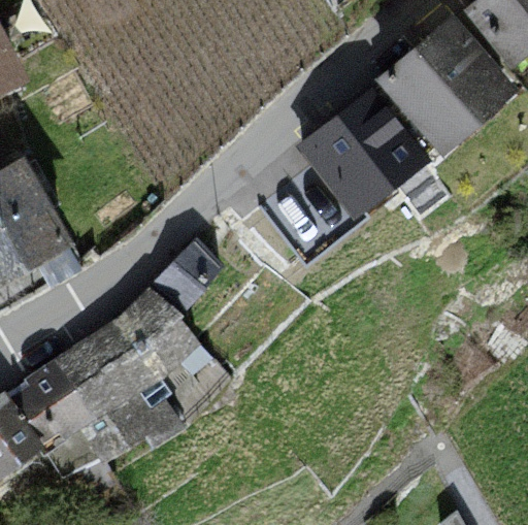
[(527,0),(475,0),(463,11),(508,66),(527,50),(527,0)]
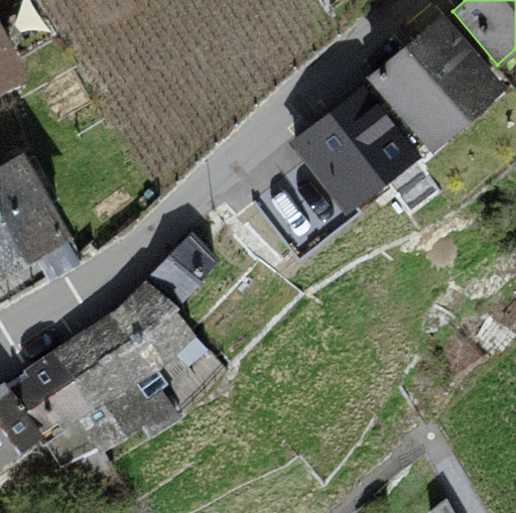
[(367,79),(431,151),(505,88),(441,14),(367,79)]
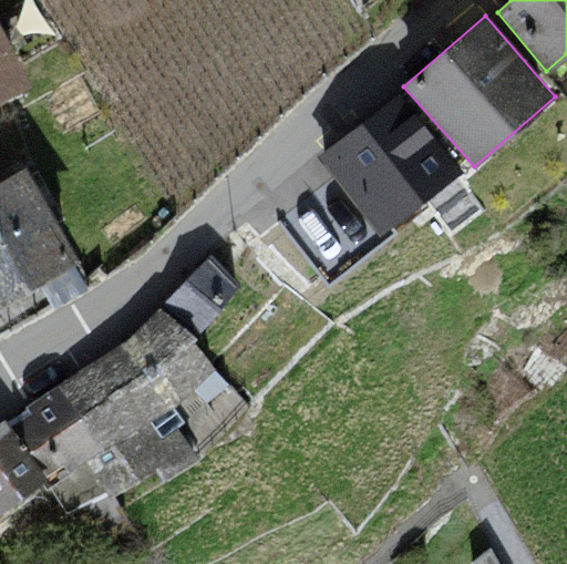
[(0,102),(26,89),(0,30),(0,102)]
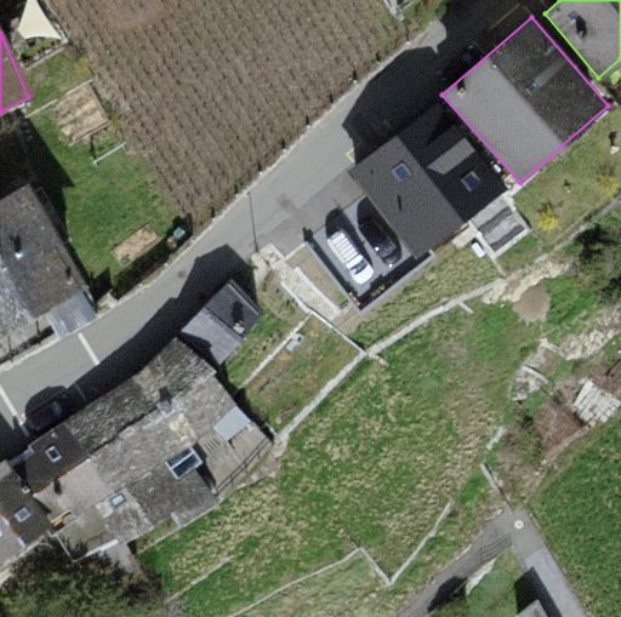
[(348,171),(415,257),(508,187),(442,100),(348,171)]
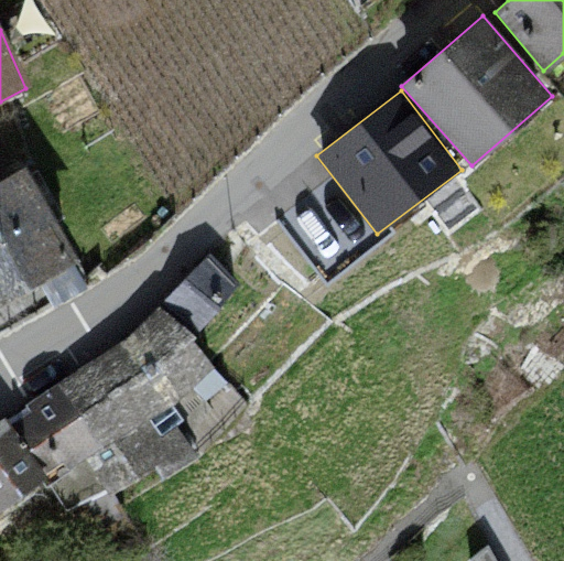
[(20,175),(0,186),(0,302),(69,262),(20,175)]
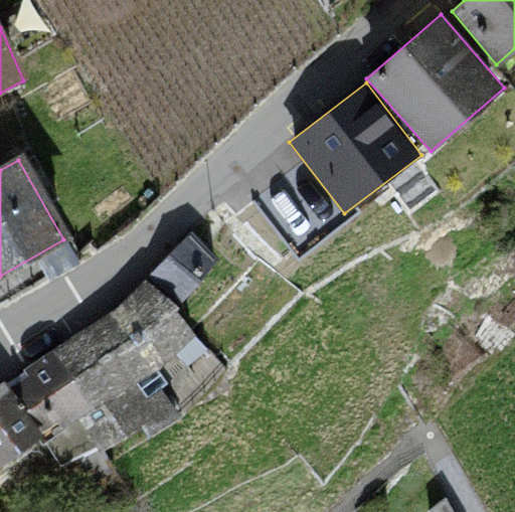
[(150,278),(180,305),(220,260),(190,233),(150,278)]
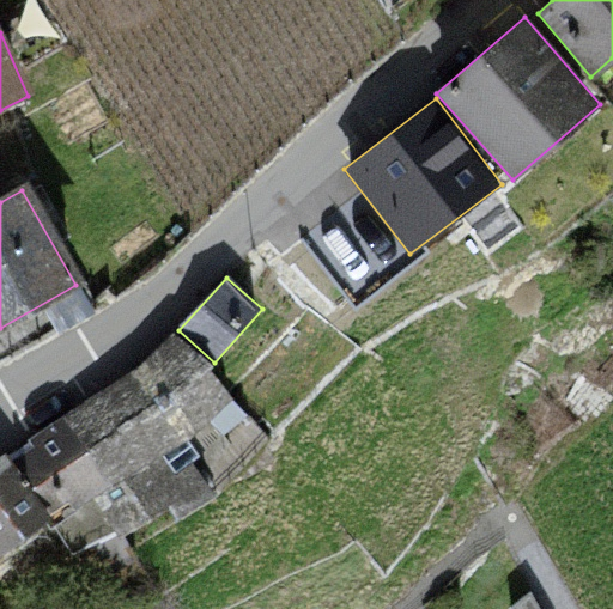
[(132,372),(11,455),(70,548),(165,506),(174,518),(217,492),(269,437),(174,333),(132,372)]
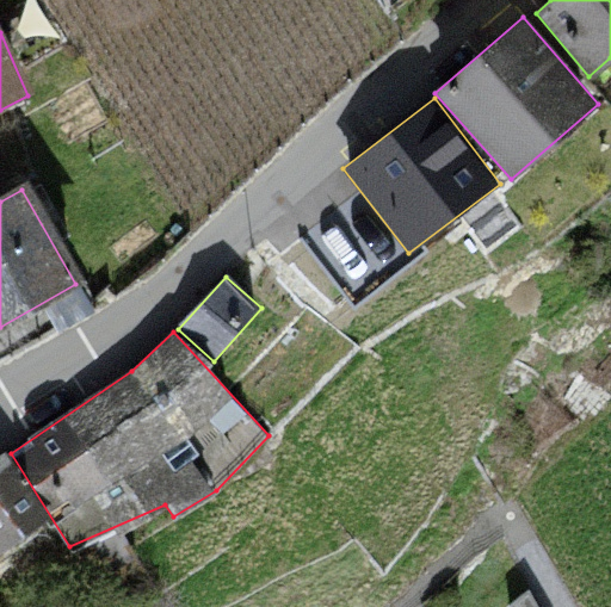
[(0,464),(0,552),(48,521),(5,462),(0,464)]
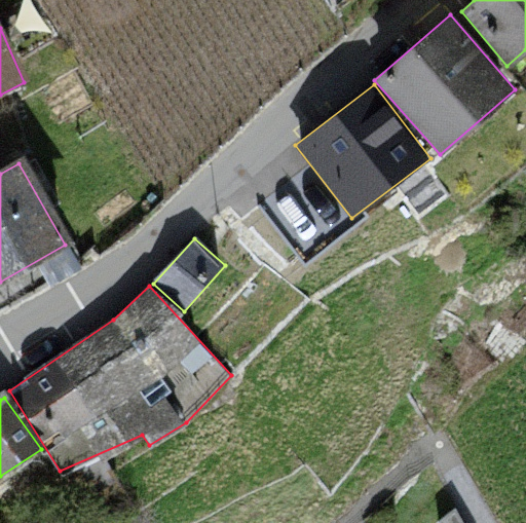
All buildings are outlined.
